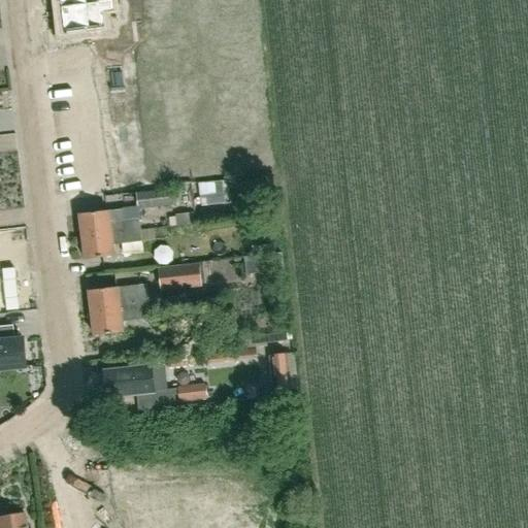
[(113,2),(61,8),(64,32),(104,28),(102,13),(114,11),(113,2)]
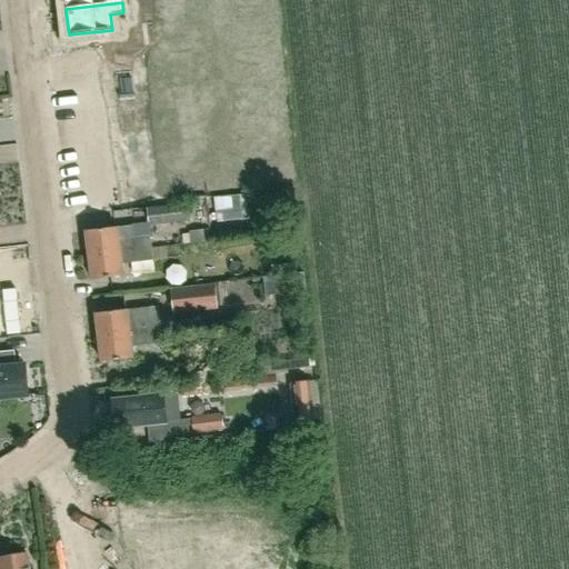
[(120,42),(98,43),(99,63),(140,60),(138,33),(119,36),(120,42)]
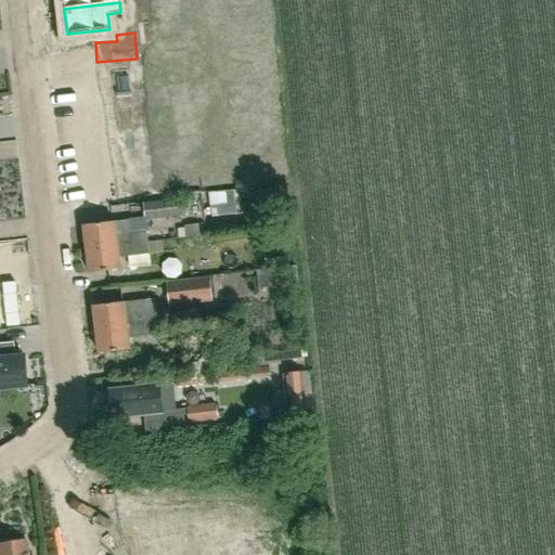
[(193,134),(192,114),(146,117),(147,138),(193,134)]
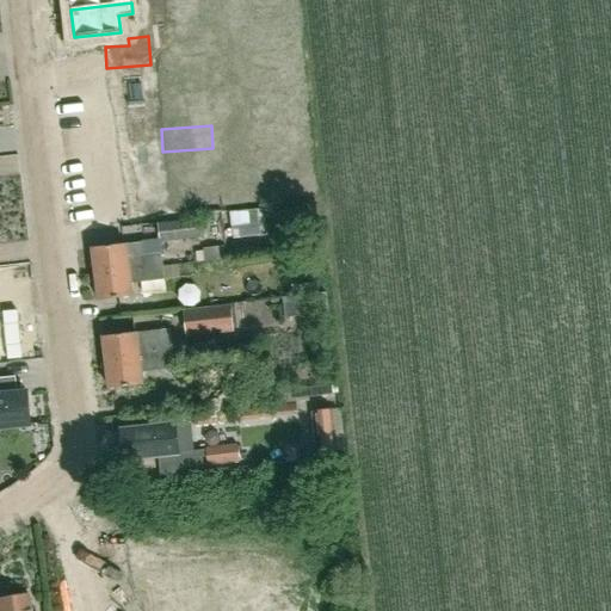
[(82,211),(121,210),(118,143),(80,144),(82,211)]
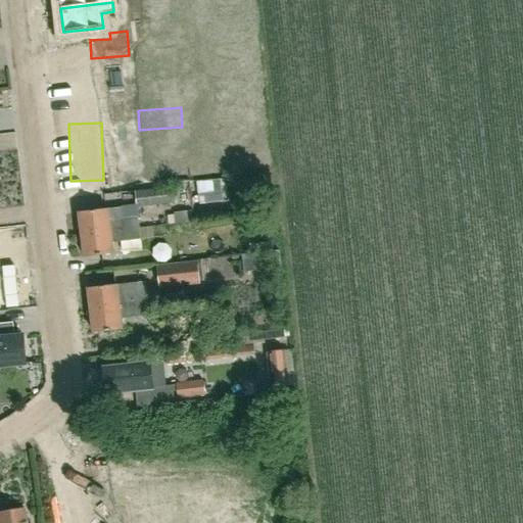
[(171,187),(137,191),(139,205),(173,200),(171,187)]
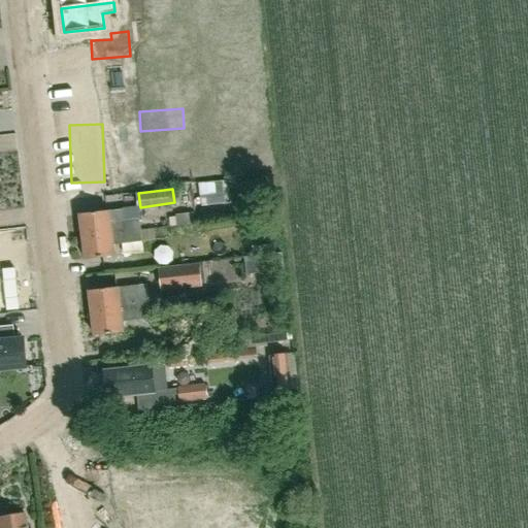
[(135,190),(122,193),(126,210),(139,207),(135,190)]
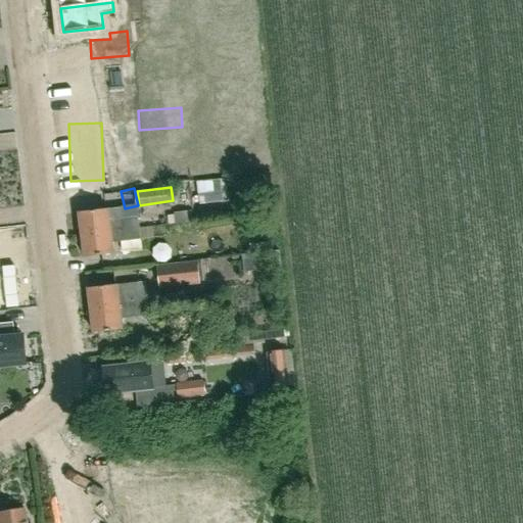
[(77,199),(81,254),(112,252),(108,197),(77,199)]
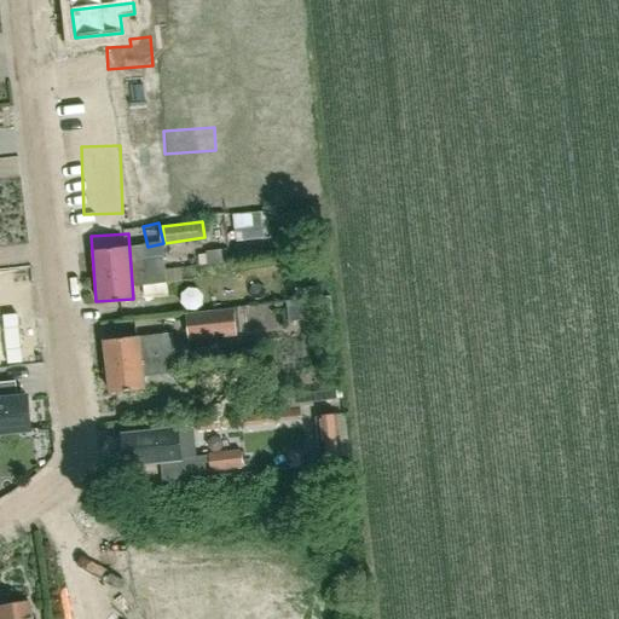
[(16,295),(0,296),(0,343),(18,342),(16,295)]
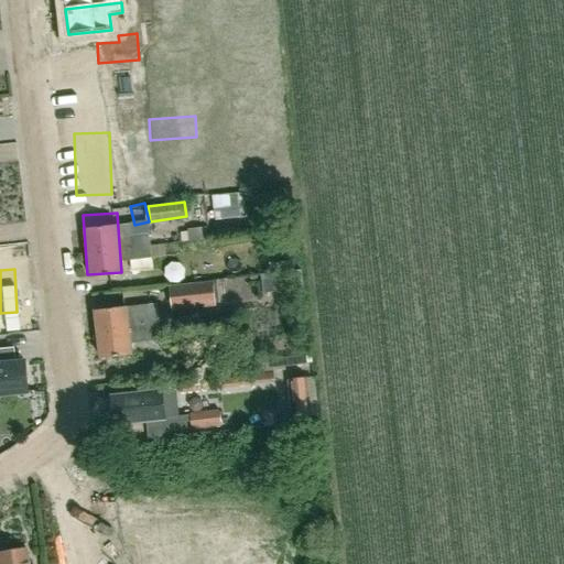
[(166,288),(170,312),(216,305),(213,281),(166,288)]
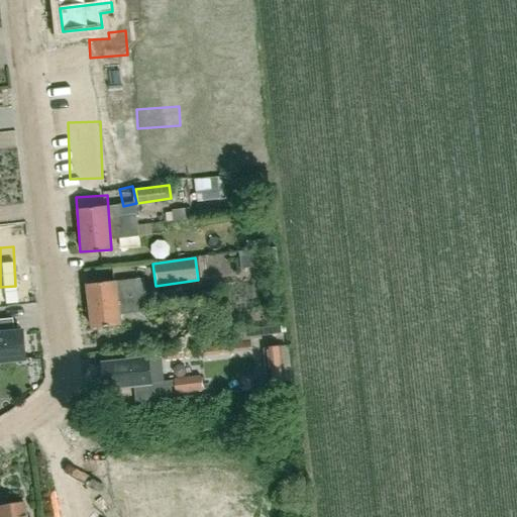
[(118,323),(116,271),(86,272),(88,324),(118,323)]
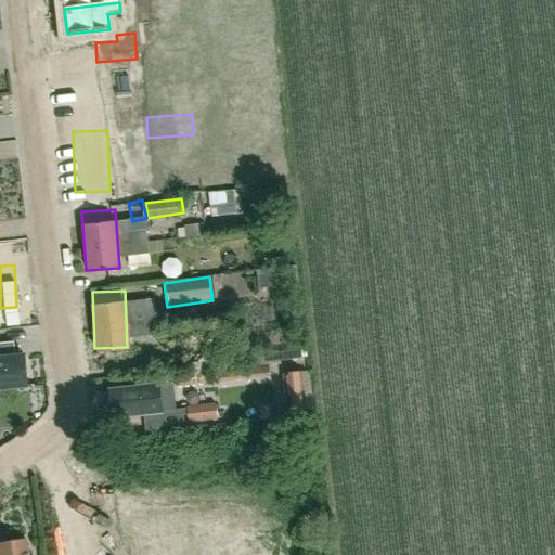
[(158,298),(127,300),(129,333),(159,331),(158,298)]
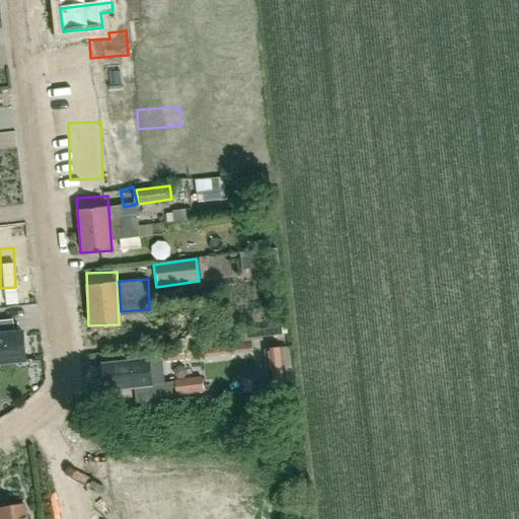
[(0,363),(24,361),(21,334),(0,336),(0,363)]
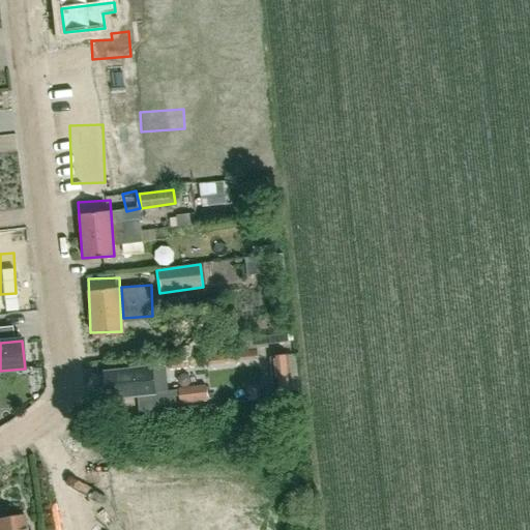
[(286,346),(275,346),(274,373),(285,374),(286,346)]
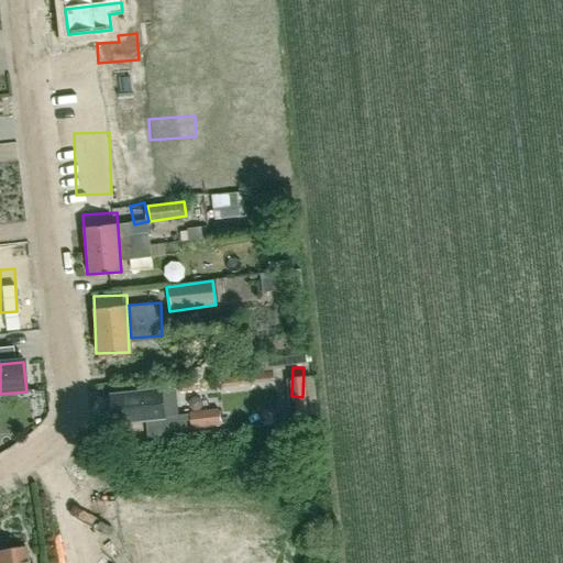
[(255,384),(260,418),(278,416),(273,372),(177,384),(178,393),(255,384)]
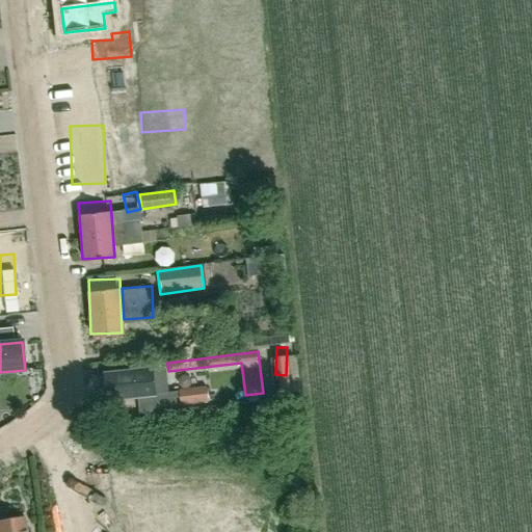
[(156,395),(168,393),(165,368),(153,370),(136,372),(136,371),(105,375),(108,400),(137,397),(156,395)]
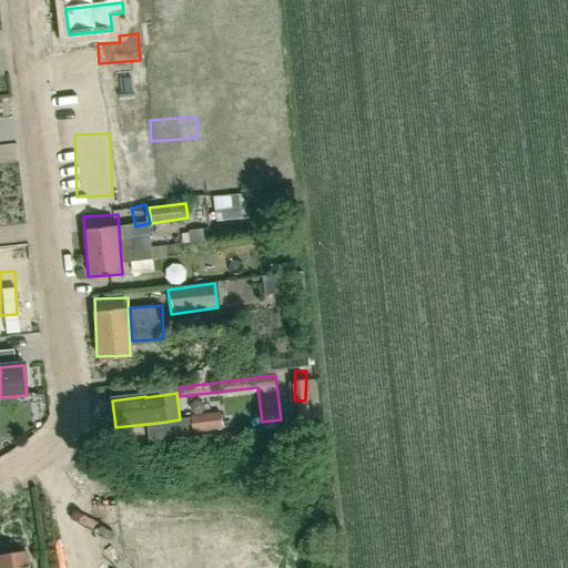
[(221,414),(215,414),(188,417),(190,432),(217,428),(217,427),(231,425),(230,417),(221,418),(221,414)]
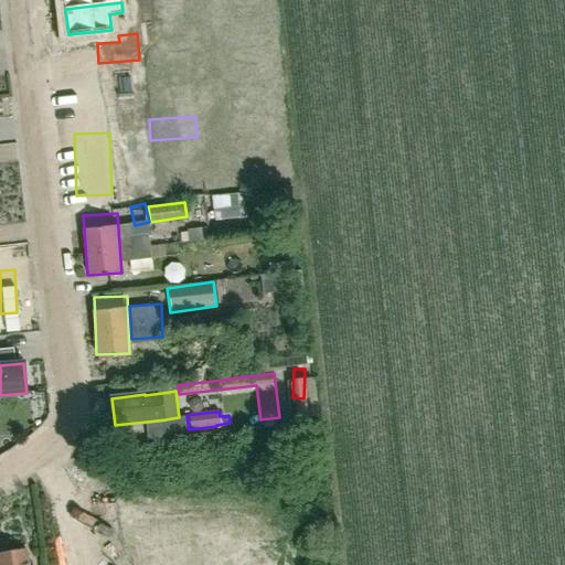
[(28,564),(25,550),(0,554),(0,564),(28,564)]
